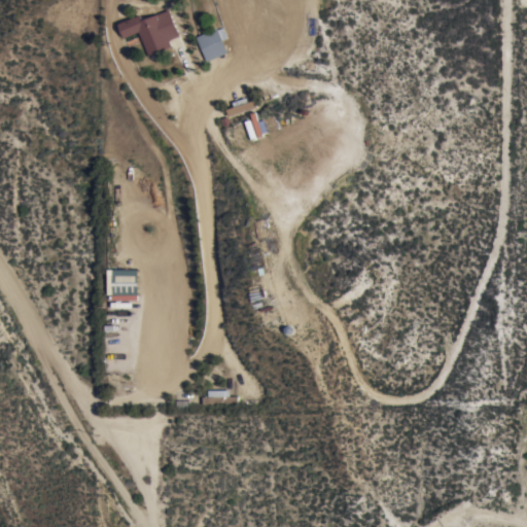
[(149,57),(140,33),(132,37),(126,22),(142,14),(144,20),(160,13),(160,14),(171,10),(181,36),(171,40),(171,43),(174,42),(175,46),(149,57)]
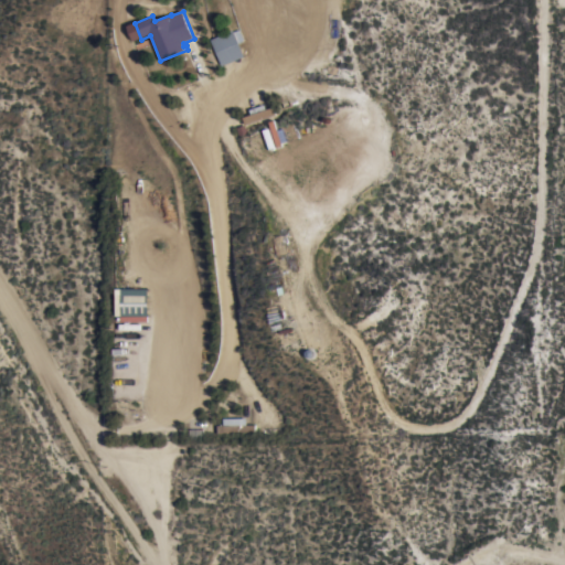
[(211,41),(234,31),(235,32),(240,31),(244,41),(238,43),(245,56),(223,66),(211,41)]
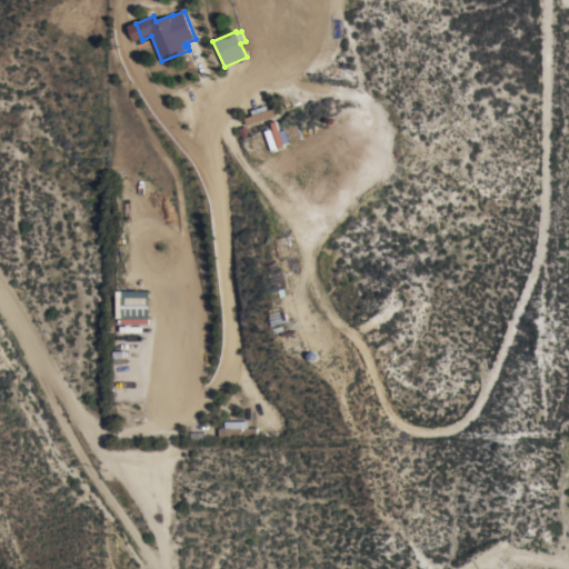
[(285,145),(276,148),(270,132),(279,129),(280,132),(296,127),(300,139),(285,145)]
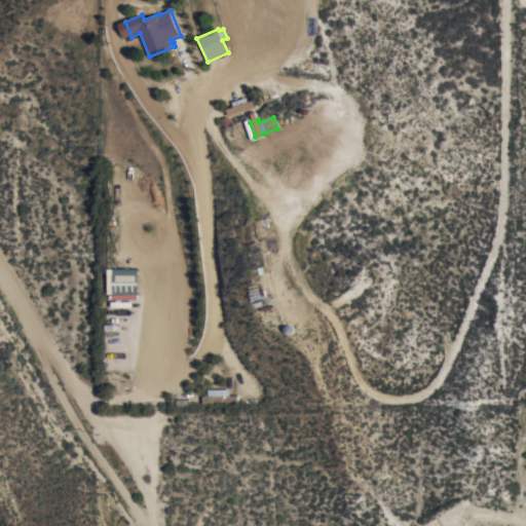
[(108,295),(108,269),(138,269),(138,295),(108,295)]
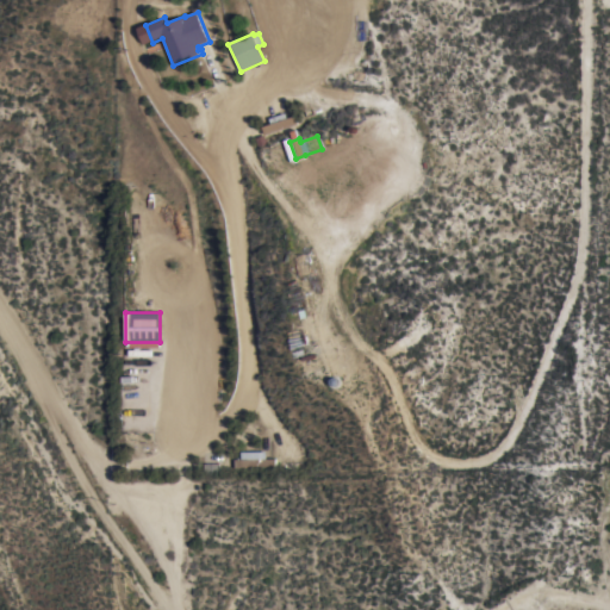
[(236,468),(236,459),(242,459),(242,452),(267,452),(267,459),(277,459),(277,468),(236,468)]
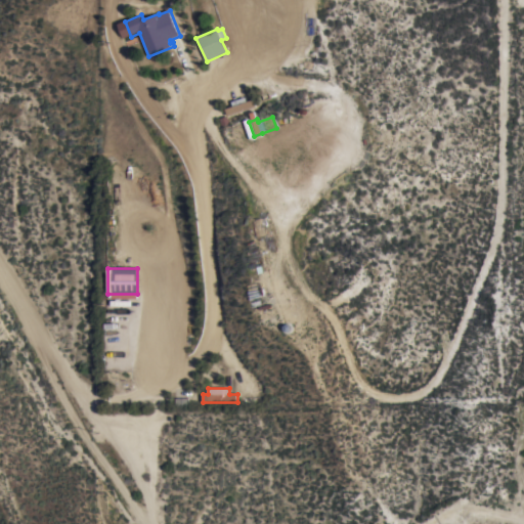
All buildings are outlined.
